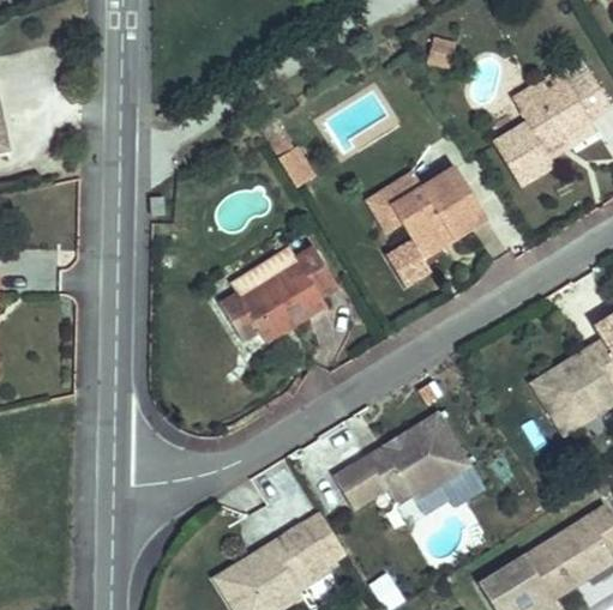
[(444,65),(451,40),(433,35),(426,60),(444,65)]
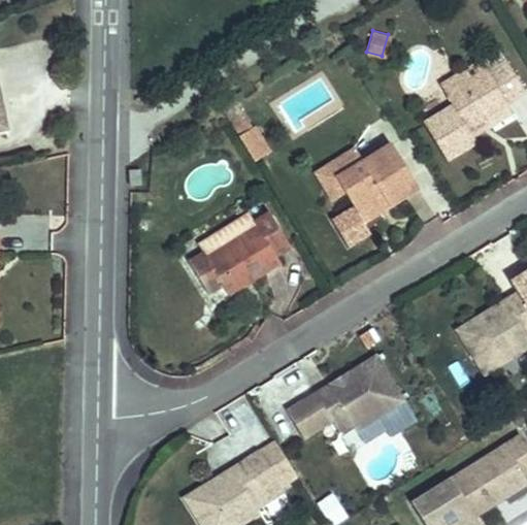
[(468,128),(507,103),(506,100),(524,89),(505,58),(487,69),(485,67),(484,68),(446,91),(445,91),(452,103),(424,121),(447,158),(475,140),(468,128)]
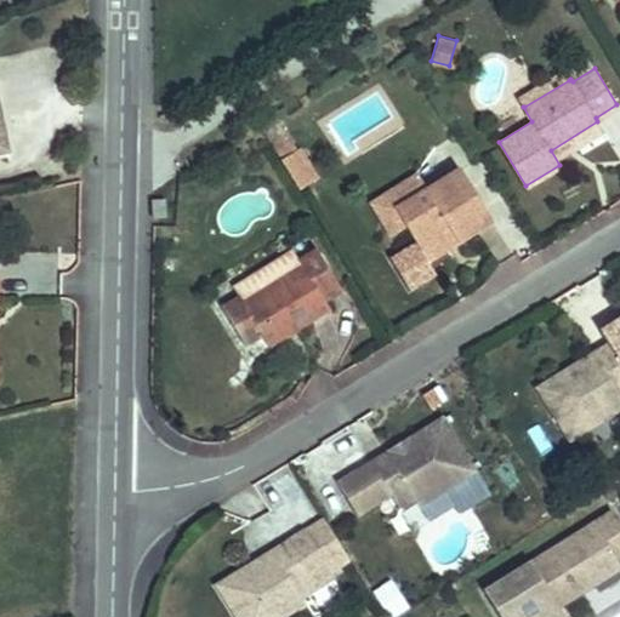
[(524,107),(569,80),(563,70),(518,97),(524,107)]
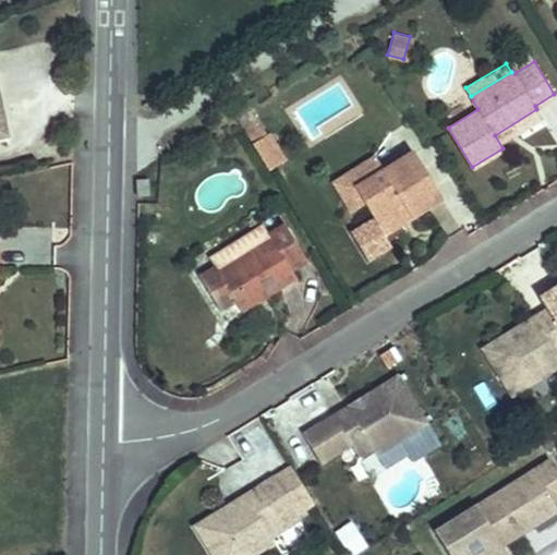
[(253,103),(234,112),(266,167),(283,157),(253,103)]
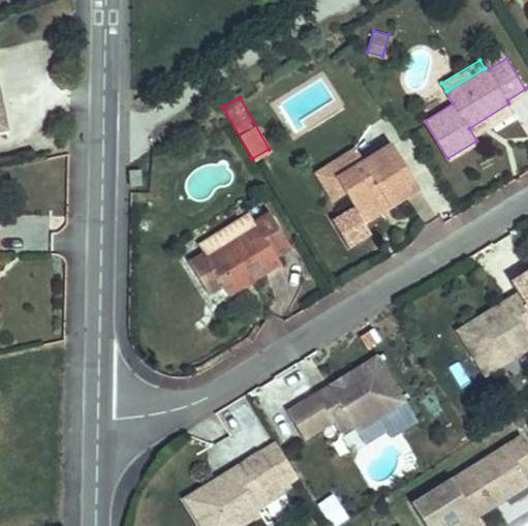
[(473,134),(513,110),(508,103),(469,128),(473,134)]
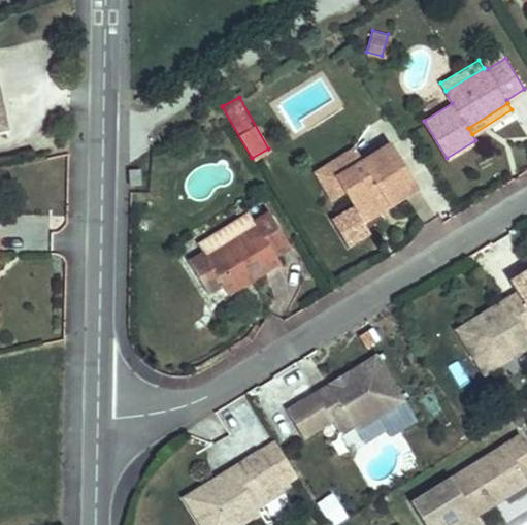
[(418,186),(410,174),(390,141),(362,159),(335,175),(344,190),(358,214),(384,197),(389,204),(418,186)]
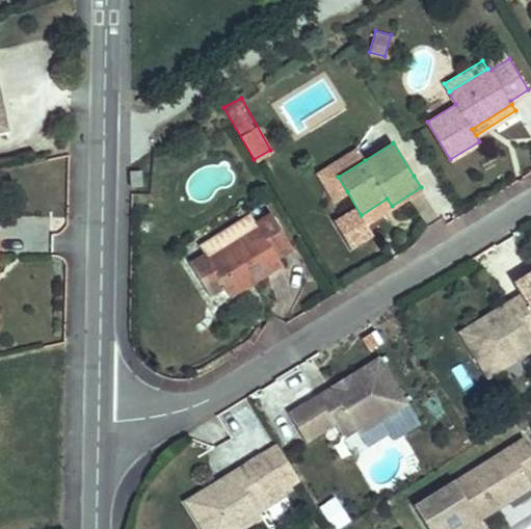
[(365,160),(356,147),(317,172),(334,200),(347,191),(338,177),(365,160)]
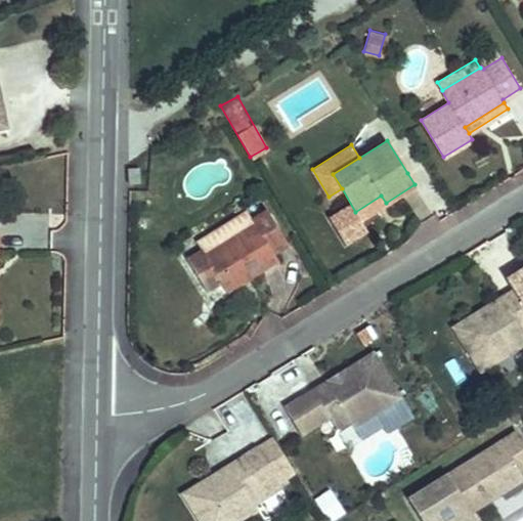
[(139,181),(138,166),(128,167),(129,181),(139,181)]
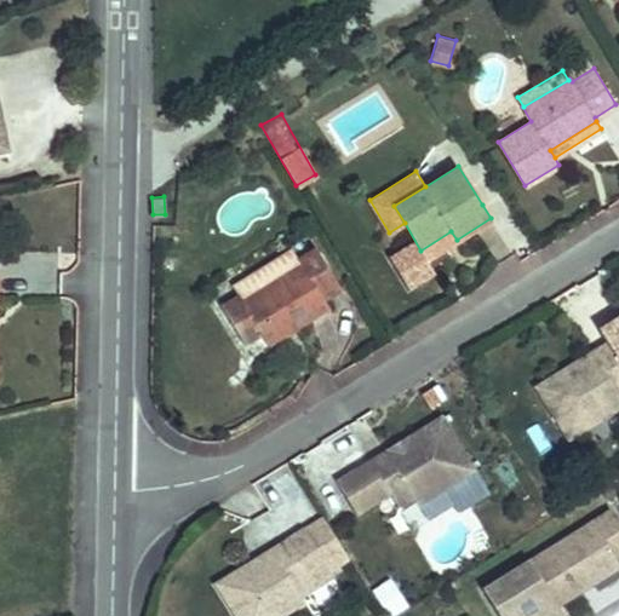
[(427,259),(457,240),(451,231),(420,251),(427,259)]
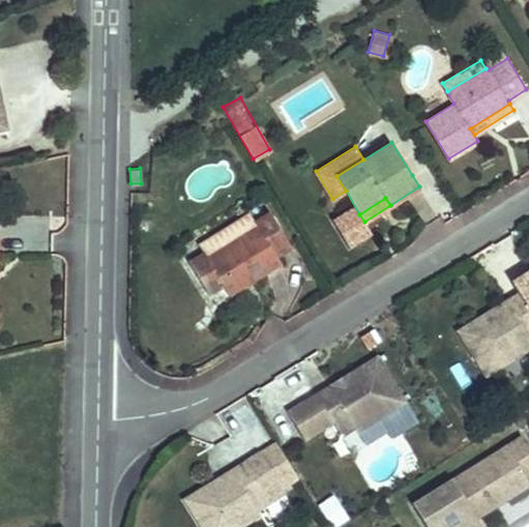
[(262,215),(255,204),(246,209),(247,211),(254,221),(262,215)]
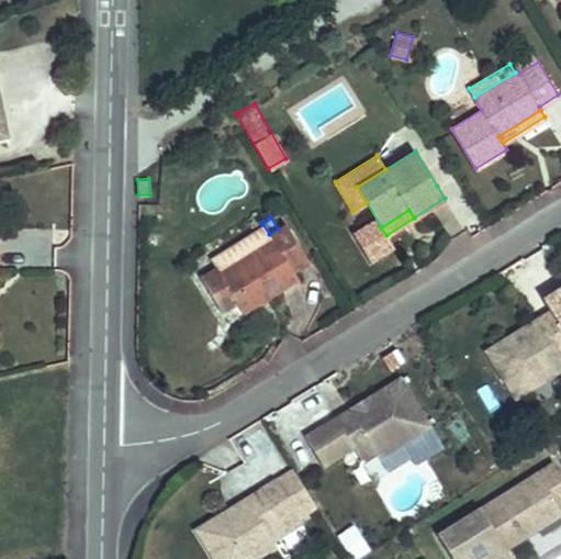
[(298,277),(291,267),(306,257),(285,223),(278,228),(269,234),(273,241),(220,274),(216,267),(201,277),(221,310),(236,301),(243,311),(298,277)]
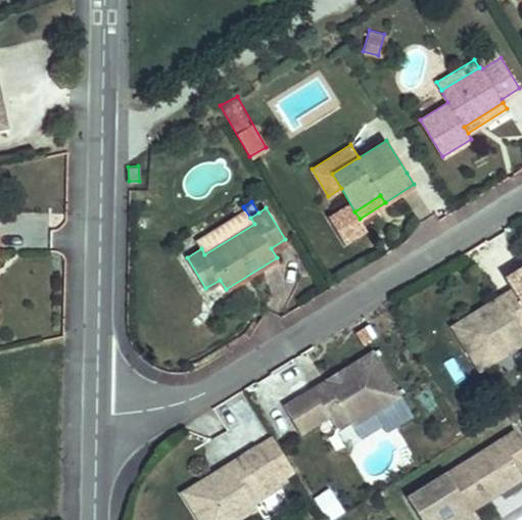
[(201,248),(204,254),(254,224),(250,218),(244,208),(195,238),(201,248)]
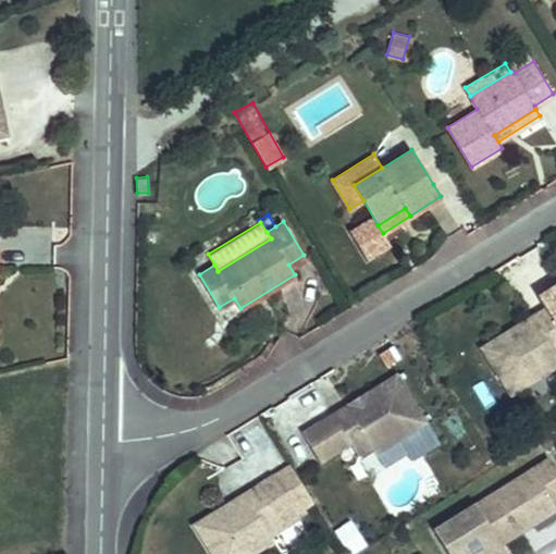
[(555,355),(548,343),(555,337),(555,324),(545,307),(530,316),(534,323),(515,335),(509,328),(481,346),(510,393),(555,364),(555,355)]
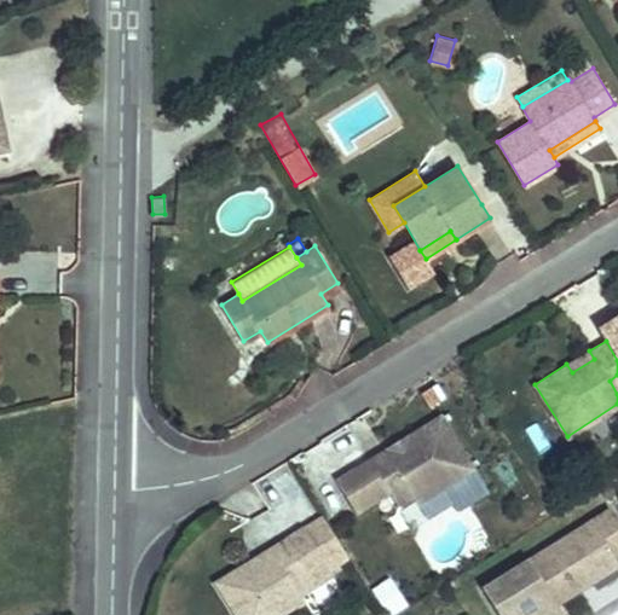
[(572,372),(594,359),(589,350),(566,364),(572,372)]
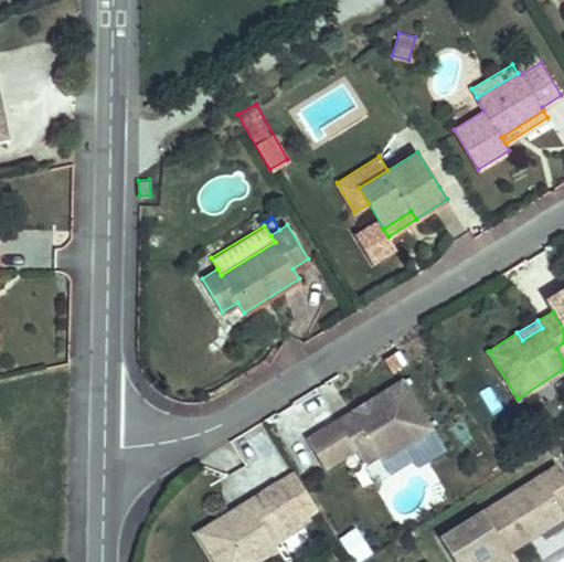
[(432,409),(451,399),(436,369),(416,378),(432,409)]
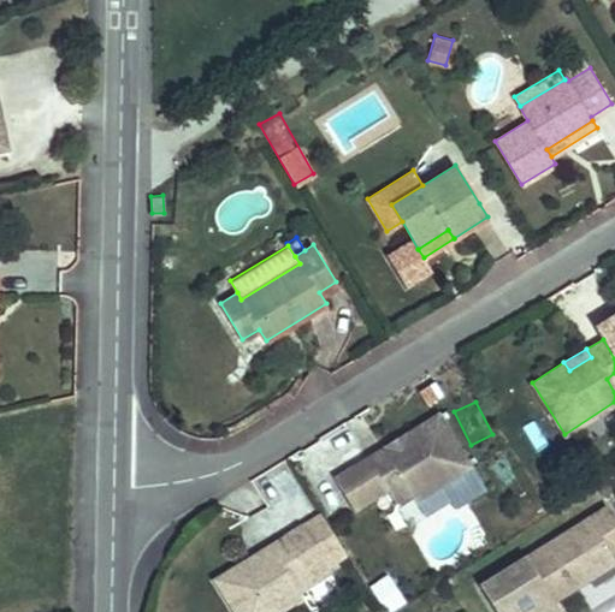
[(469,464),(437,413),(406,432),(411,440),(389,455),(384,446),(335,476),(354,507),(402,477),(415,499),(469,464)]
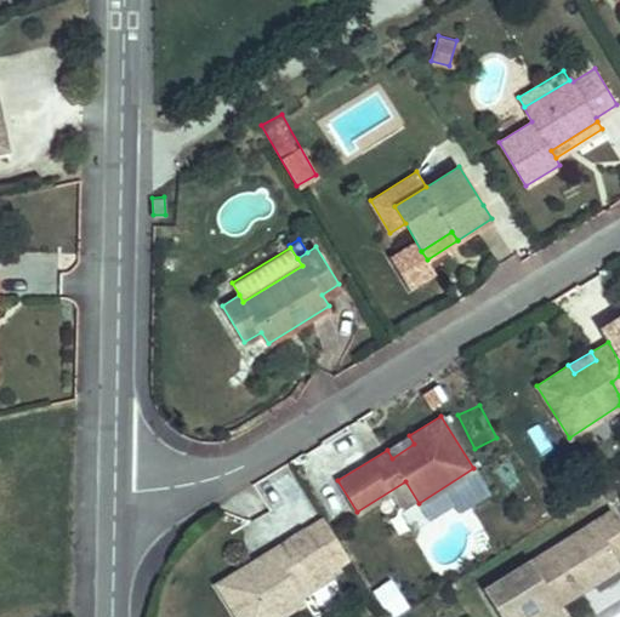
[(392,458),(414,444),(409,435),(387,450),(392,458)]
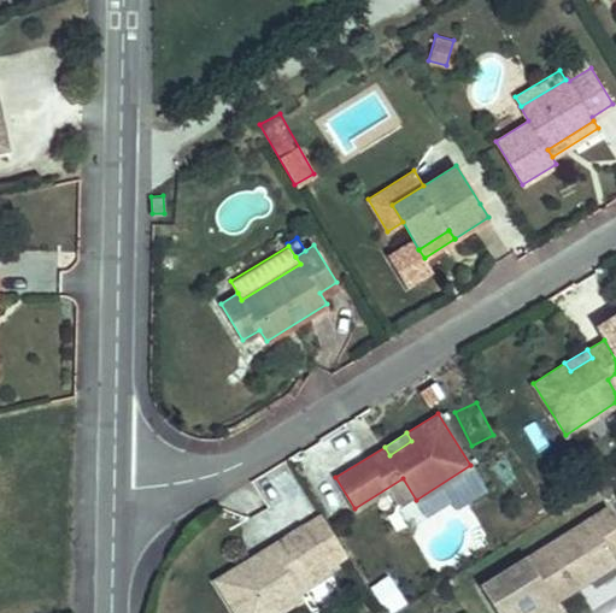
[(412,494),(403,478),(387,488),(397,504),(412,494)]
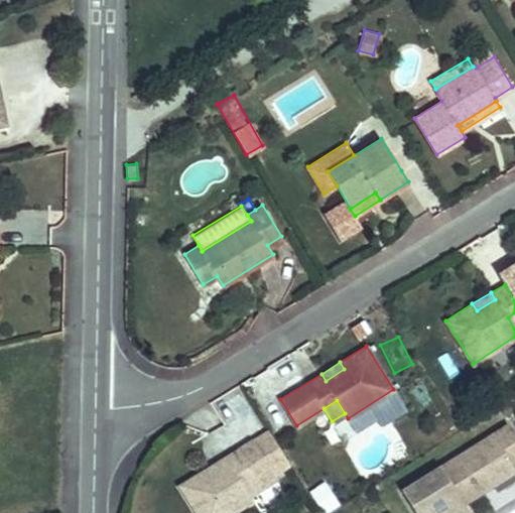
[(469,512),(463,503),(514,469),(514,468),(511,463),(514,460),(514,434),(507,423),(492,433),(494,437),(458,461),(456,456),(402,489),(416,512),(469,512)]
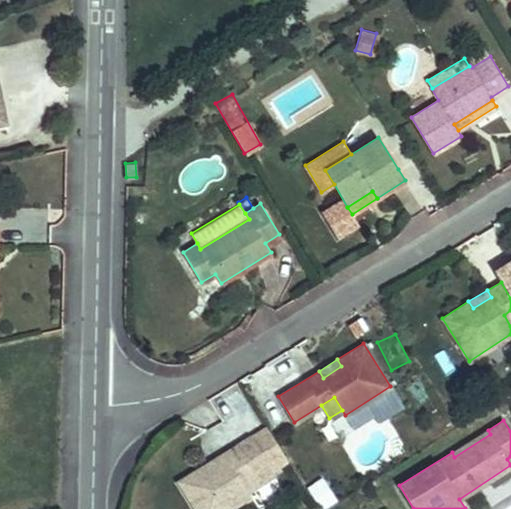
[(454,457),(490,434),(488,430),(452,452),(454,457)]
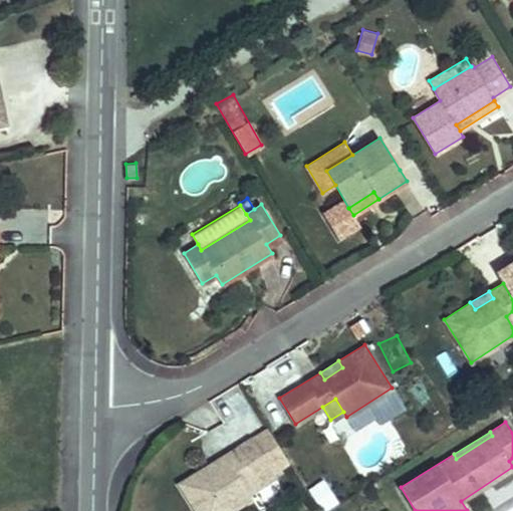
[(196,510),(228,510),(252,496),(249,492),(241,480),(252,474),(268,464),(268,463),(251,437),(224,455),(228,461),(210,473),(206,466),(179,482),(196,510)]
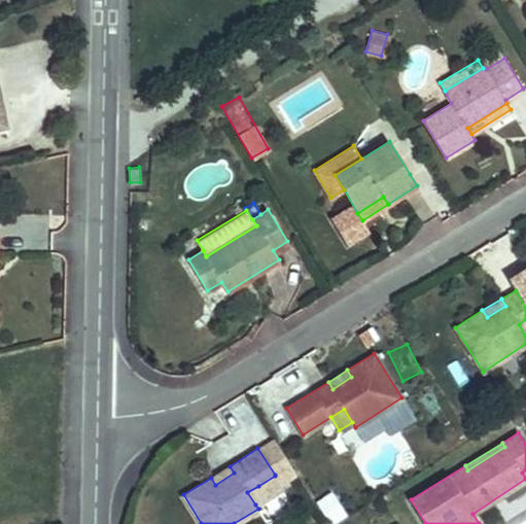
[(215,485),(234,473),(230,466),(211,478),(215,485)]
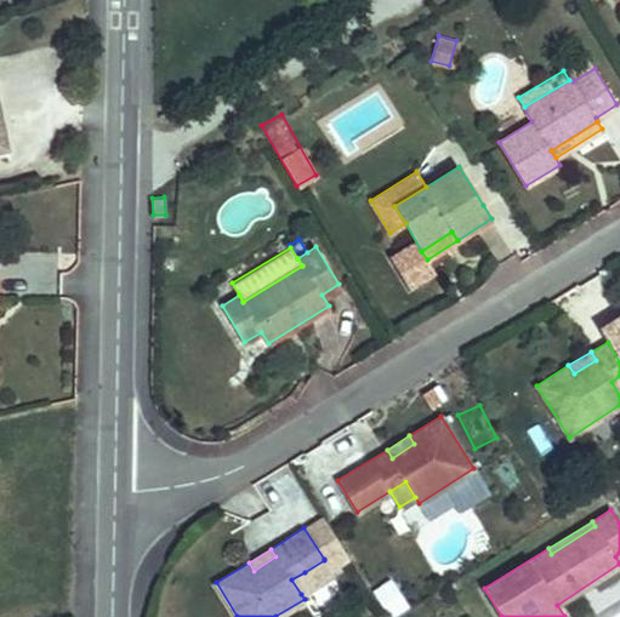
[(333,575),(324,560),(305,572),(313,587),(333,575)]
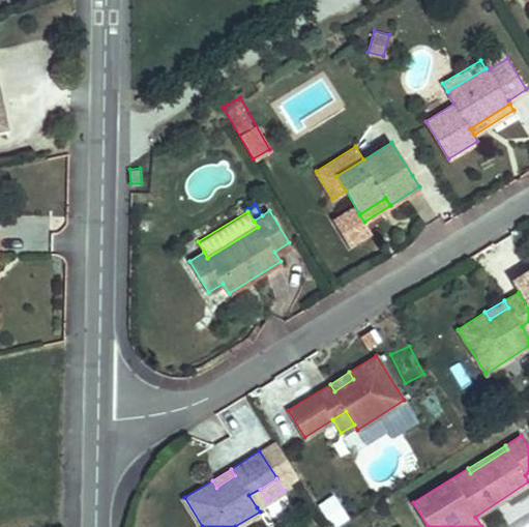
[(267,501),(260,489),(248,495),(257,507),(267,501)]
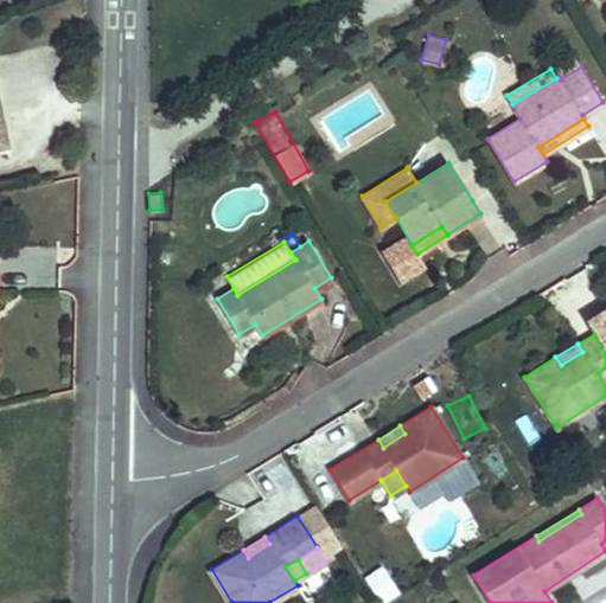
[(395,588),(383,569),(368,578),(380,597),(395,588)]
